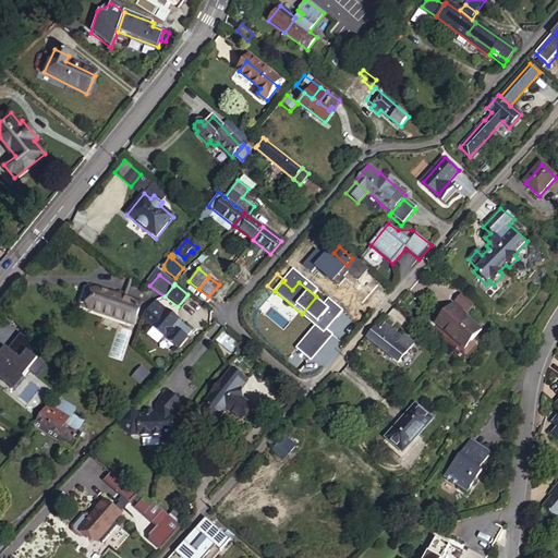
[(75,307),(86,312),(94,290),(83,287),(81,288),(74,305),(75,307)]
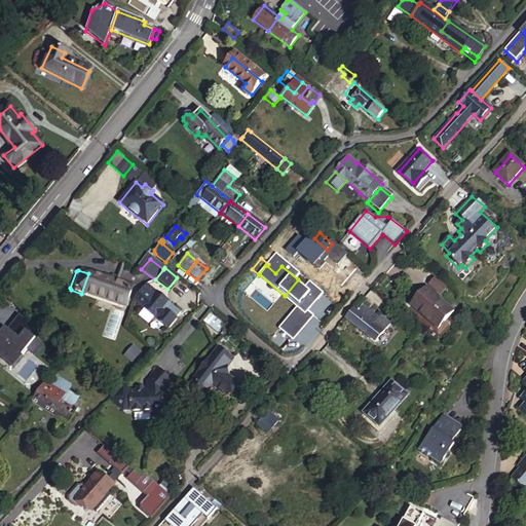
[(129,287),(88,273),(81,294),(122,307),(129,287)]
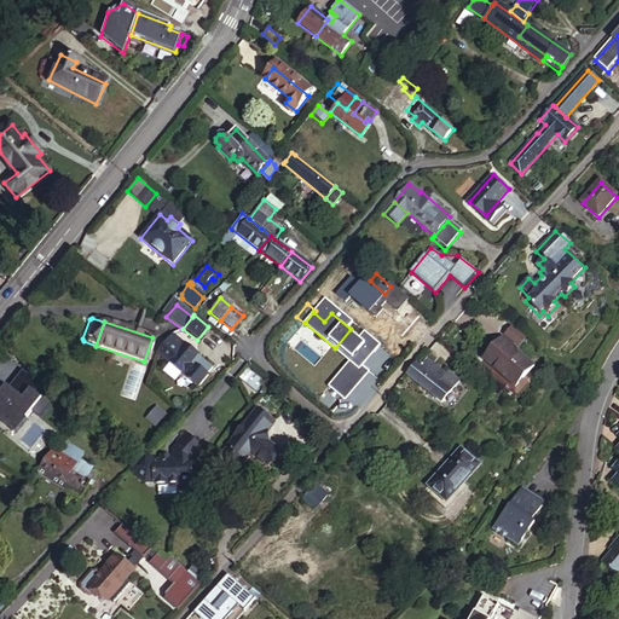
[(504,334),(519,347),(526,340),(512,327),(504,334)]
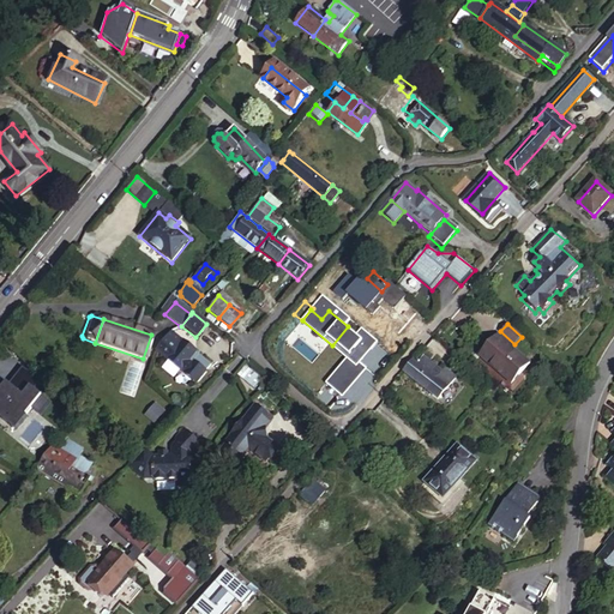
[(332,345),(344,355),(360,337),(348,326),(332,345)]
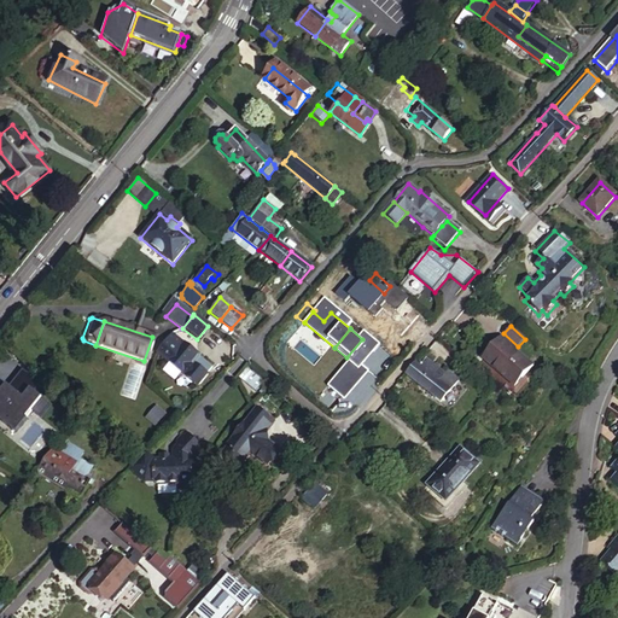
[(170,333),(156,351),(196,384),(210,367),(194,354),(196,354),(170,333)]
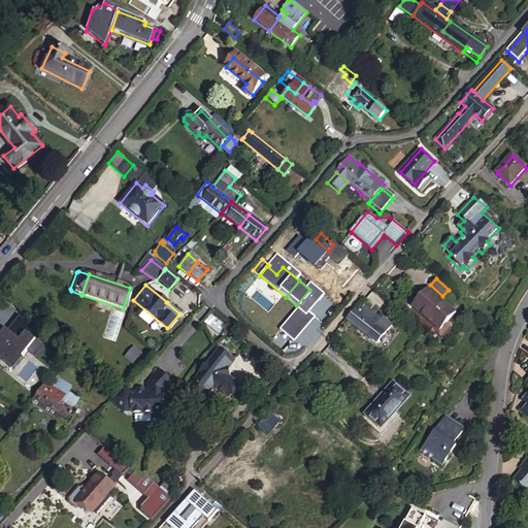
[(413,307),(440,330),(456,312),(441,301),(442,299),(429,288),(413,307)]
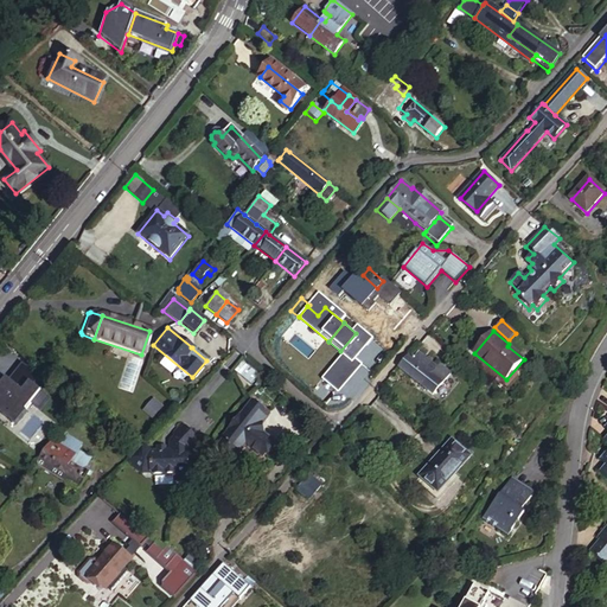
[(413,350),(409,355),(415,359),(419,355),(413,350)]
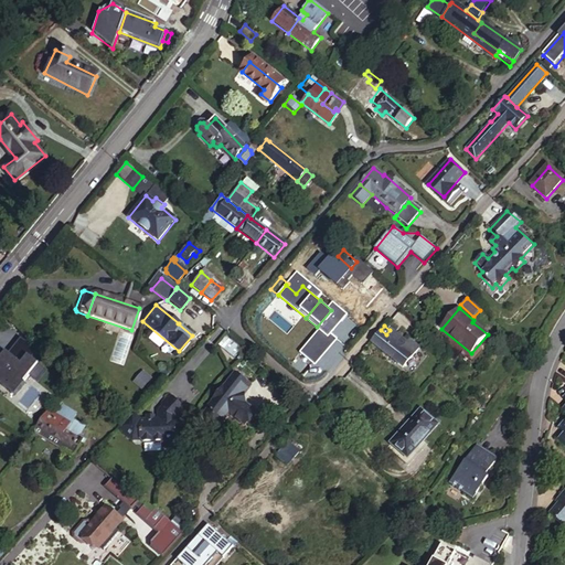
[(381,330),(371,342),(416,376),(425,365),(404,349),(407,344),(390,330),(386,334),(381,330)]
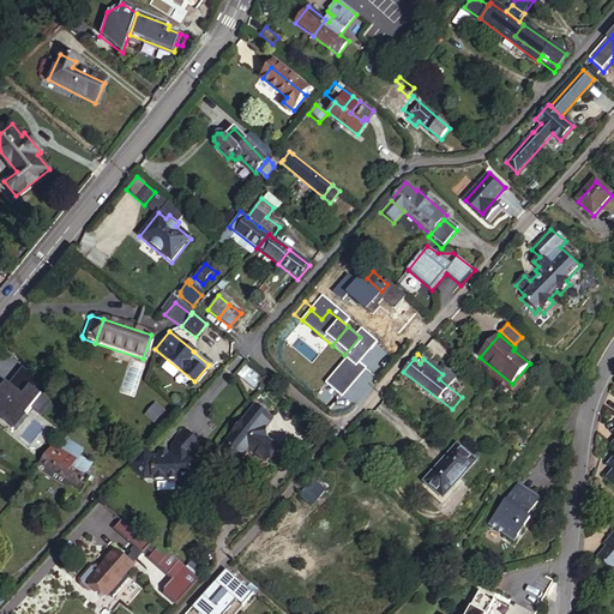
[(0,421),(14,434),(26,421),(25,420),(31,413),(40,421),(49,409),(34,395),(41,387),(24,372),(10,389),(7,386),(0,392),(0,421)]
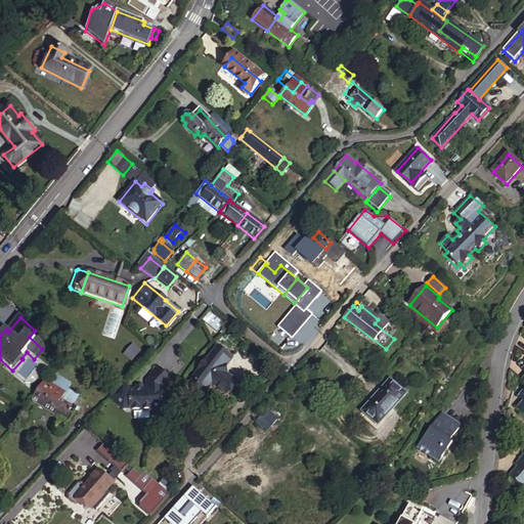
[(375,323),(394,339),(399,332),(387,321),(384,323),(378,319),(375,323)]
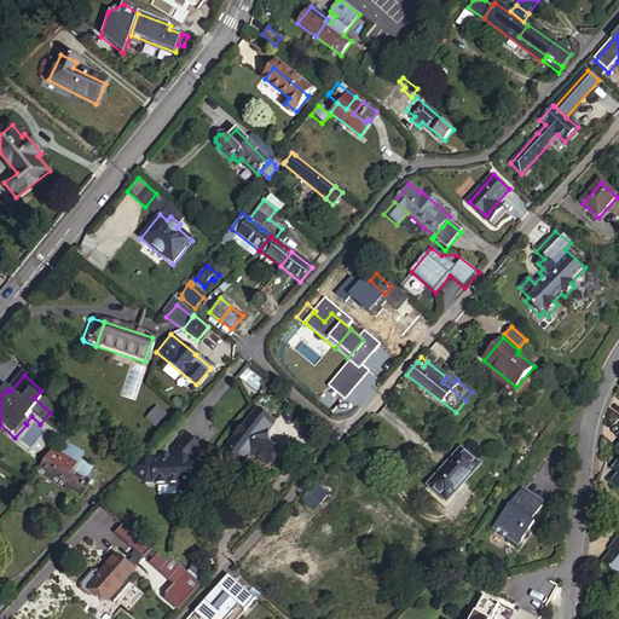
[(145,418),(155,427),(165,415),(155,406),(145,418)]
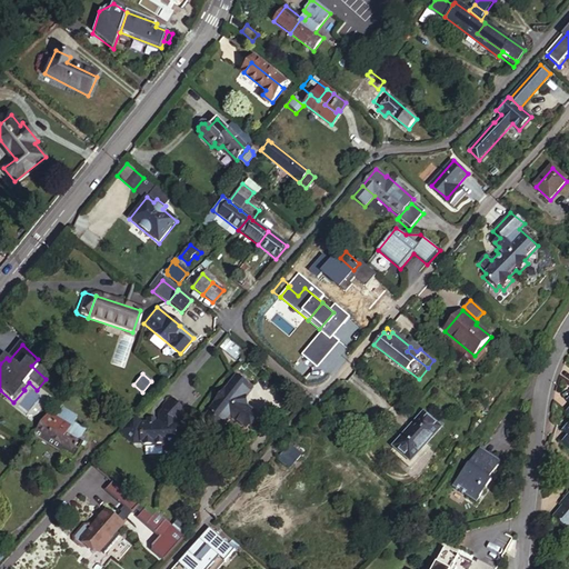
[(251,389),(237,378),(202,420),(212,428),(218,420),(220,421),(229,411),(246,427),(255,416),(240,403),(251,389)]
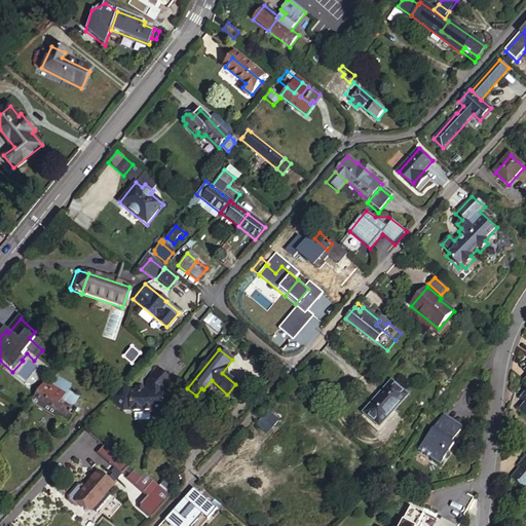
[(128,390),(123,385),(113,396),(110,400),(121,409),(129,409),(132,411),(162,411),(162,389),(163,389),(163,387),(170,380),(157,369),(155,372),(153,371),(149,376),(149,379),(146,383),(146,391),(142,391),(142,387),(134,387),(134,392),(128,392),(128,390)]
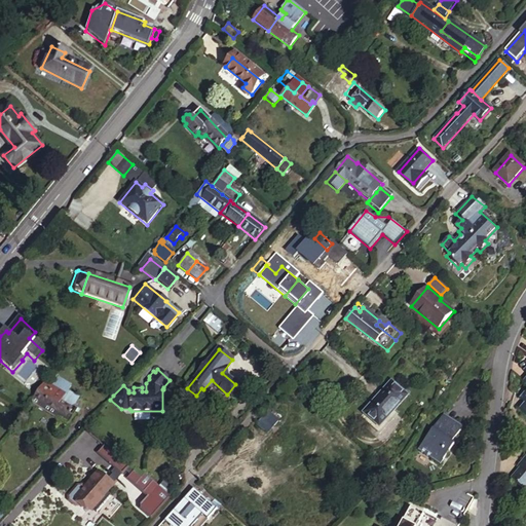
[(364,411),(379,425),(407,395),(390,380),(364,411)]
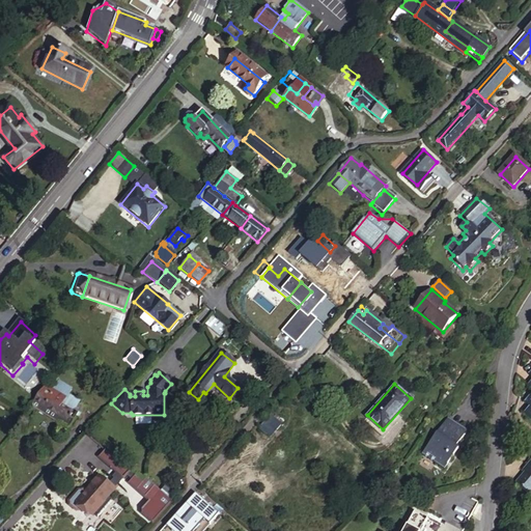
[(62,400),(46,390),(34,403),(32,407),(58,421),(59,425),(65,429),(68,428),(73,421),(75,423),(77,419),(75,418),(78,414),(73,411),(76,406),(63,398),(62,400)]
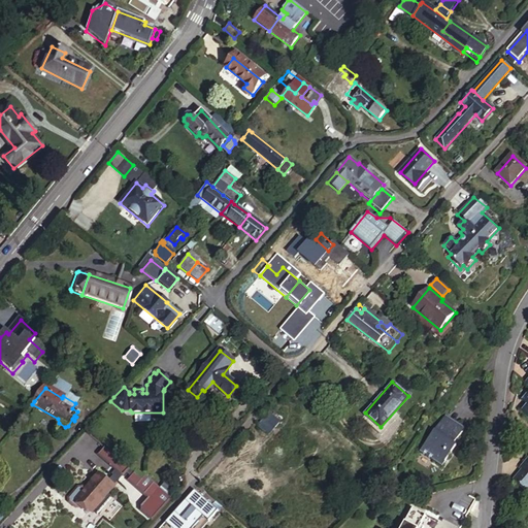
[(257,426),(268,435),(279,423),(268,413),(257,426)]
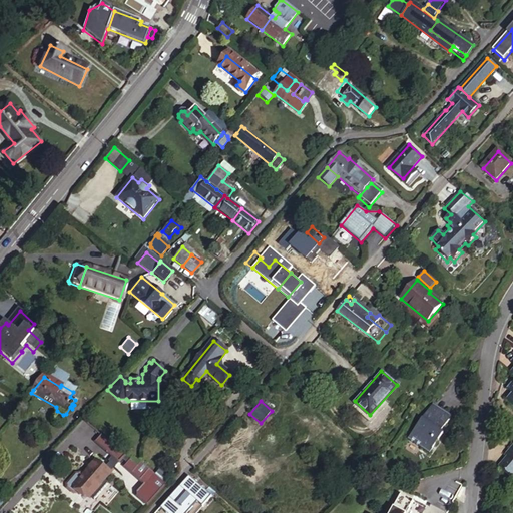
[(407,438),(428,453),(443,433),(440,431),(444,426),(450,418),(431,404),(407,438)]
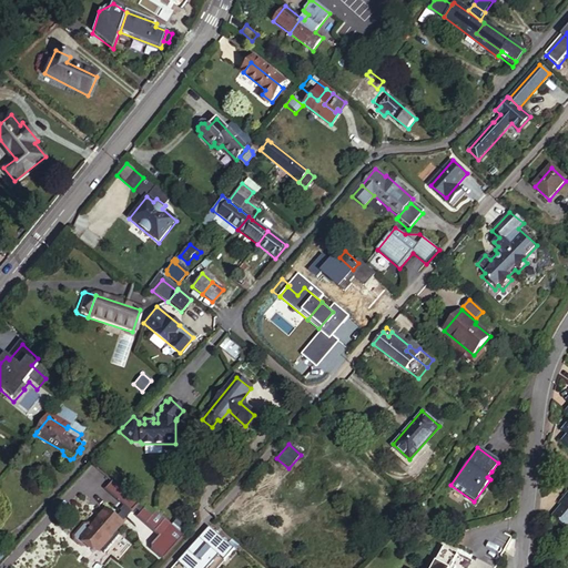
[(138,505),(112,482),(105,489),(131,513),(138,505)]
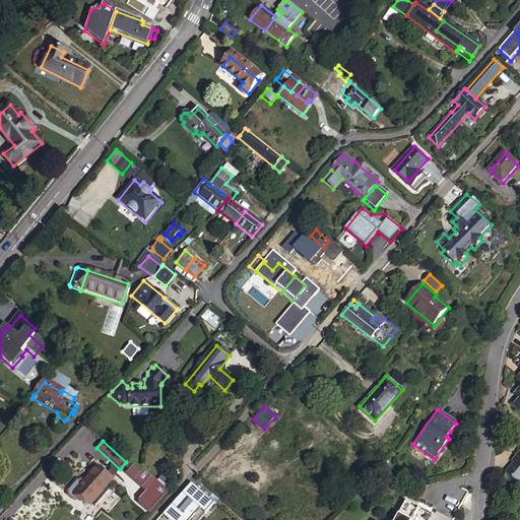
[(506,473),(519,484),(519,482),(519,451),(515,457),(517,459),(506,473)]
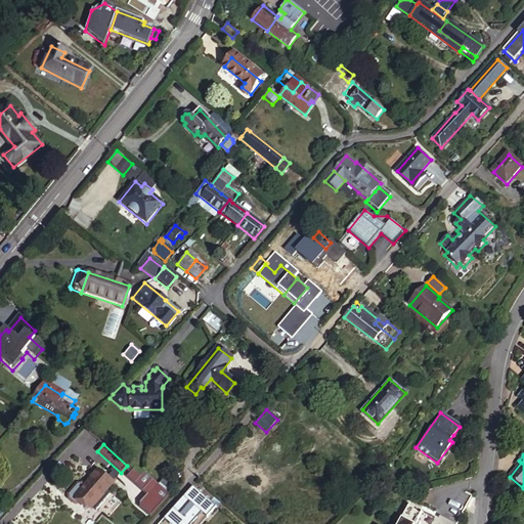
[(135,467),(126,477),(145,495),(138,504),(138,508),(149,518),(169,496),(135,467)]
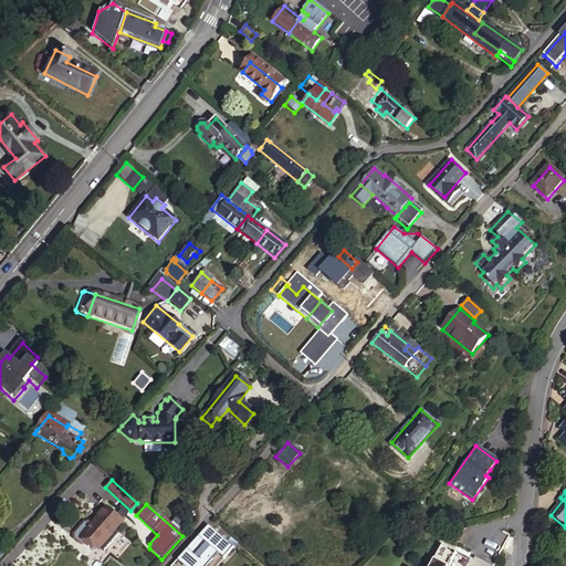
[(121,522),(107,509),(91,526),(86,522),(83,523),(71,535),(72,540),(77,546),(83,544),(86,541),(95,549),(121,522)]
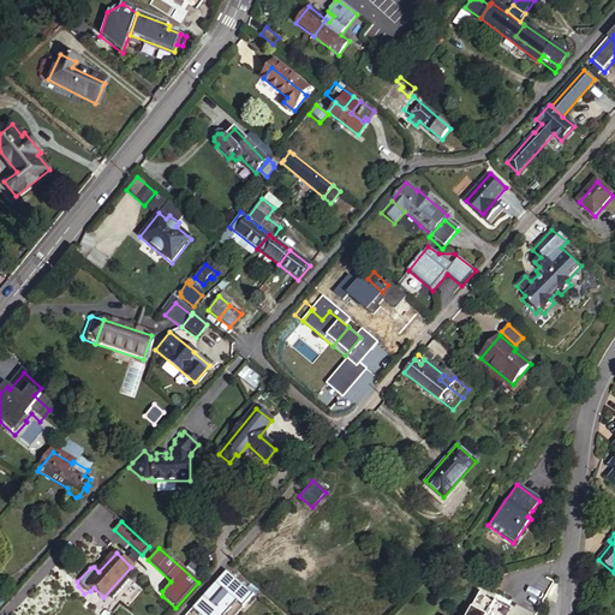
[(206,602),(203,598),(187,614),(227,614),(237,605),(243,610),(254,598),(226,573),(215,585),(218,589),(206,602)]
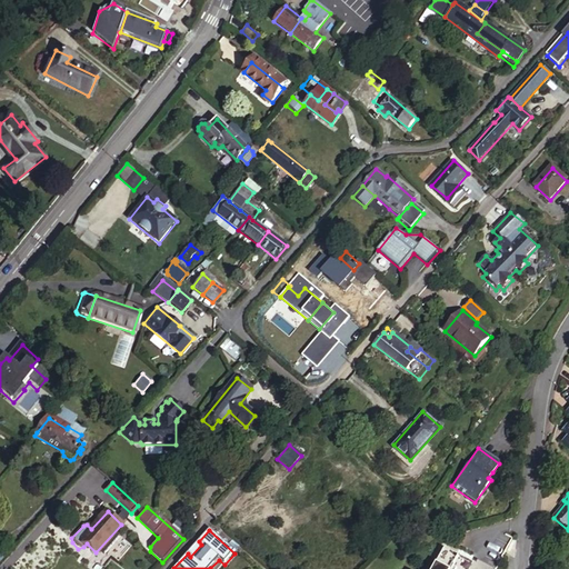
[(188,553),(190,557),(201,545),(199,541),(188,553)]
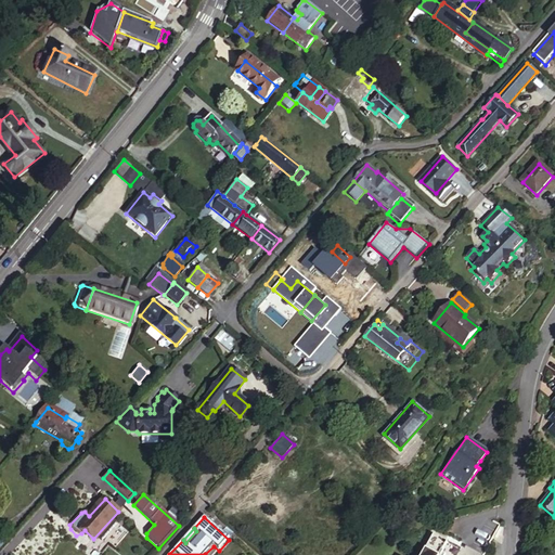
[(481,554),(464,545),(463,549),(448,541),(450,538),(435,529),(420,554),(481,554)]
